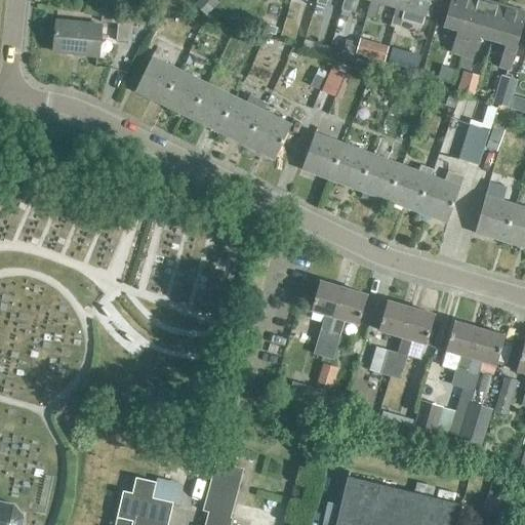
[(199,0),(195,5),(206,16),(219,4),(215,0),(199,0)]
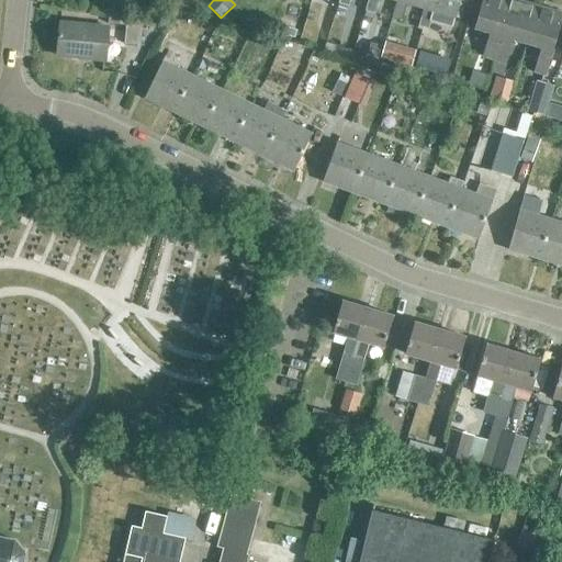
[(402,4),(403,0),(369,0),(366,13),(375,15),(380,0),(388,0),(398,3),(402,4)]
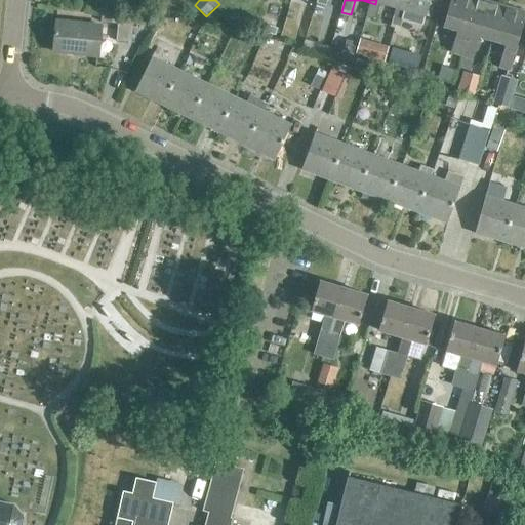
[(401,11),(403,0),(376,0),(375,4),(372,3),(367,19),(376,22),(380,5),(397,10),(401,11)]
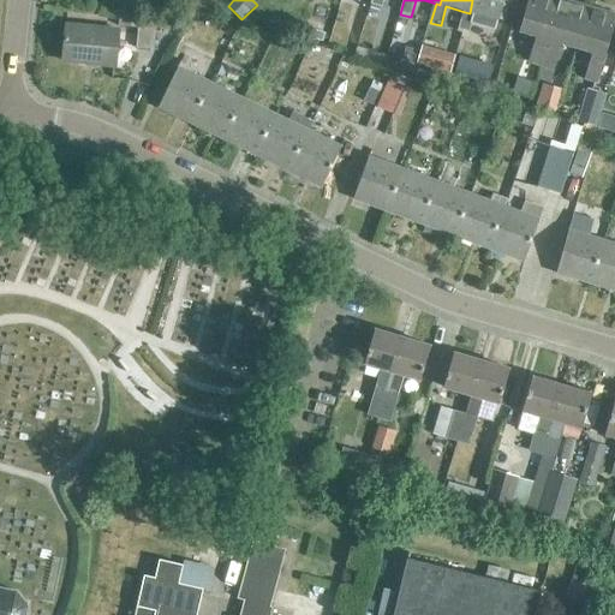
[(472,0),(470,13),(465,12),(460,31),(470,34),(476,15),(500,22),(505,0),(472,0)]
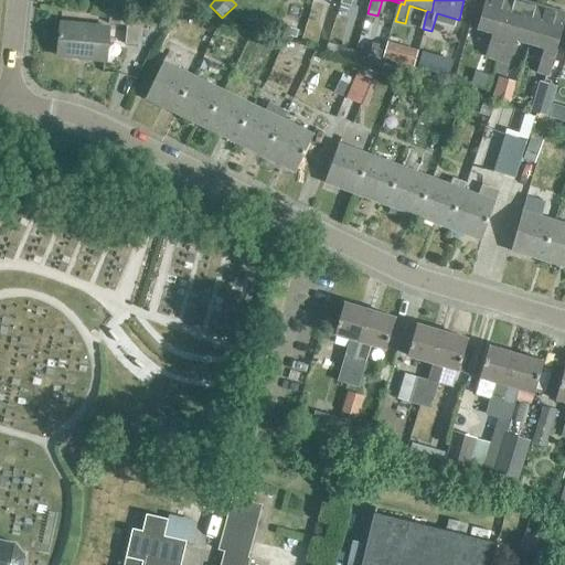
[(499,63),(516,1),(512,0),(488,0),(479,31),(494,35),(488,60),(499,63)]
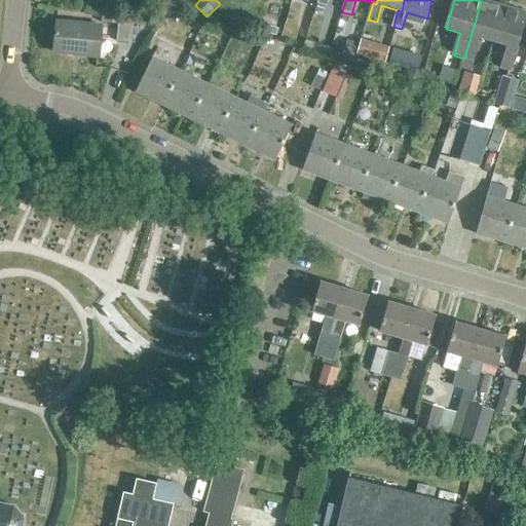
[(495,43),(504,7),(481,1),(464,59),(475,61),(481,39),(495,43)]
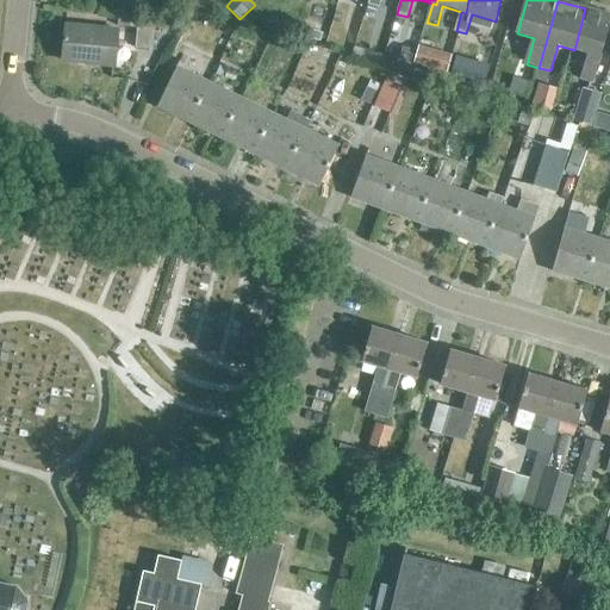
[(609,16),(585,8),(574,50),(590,54),(583,80),(595,83),(609,30),(609,16)]
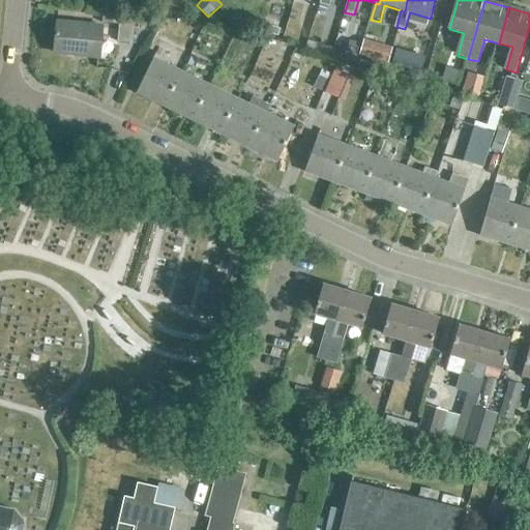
[(135,18),(119,17),(117,41),(133,43),(135,18)]
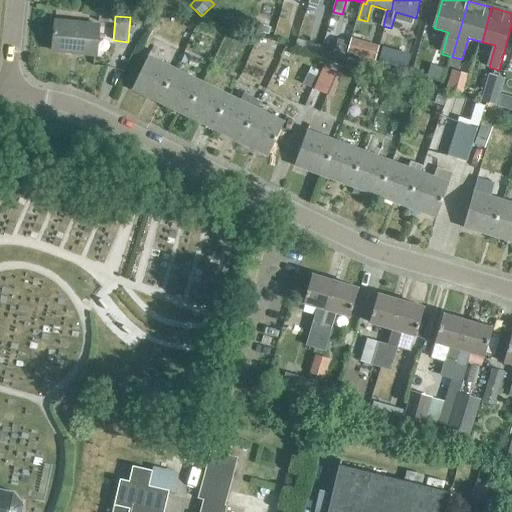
[(96,56),(98,26),(56,22),(53,52),(96,56)]
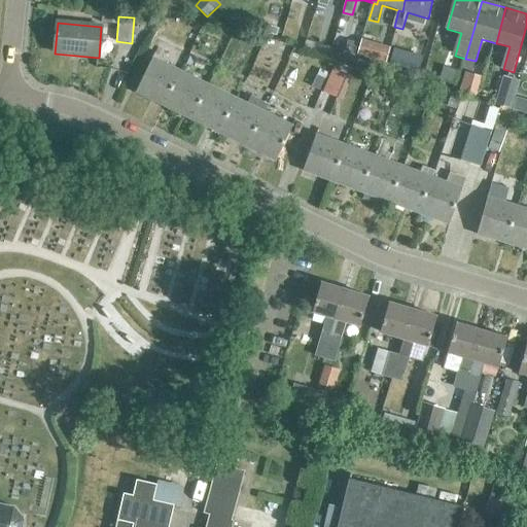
[(238,50),(255,60),(261,47),(244,38),(238,50)]
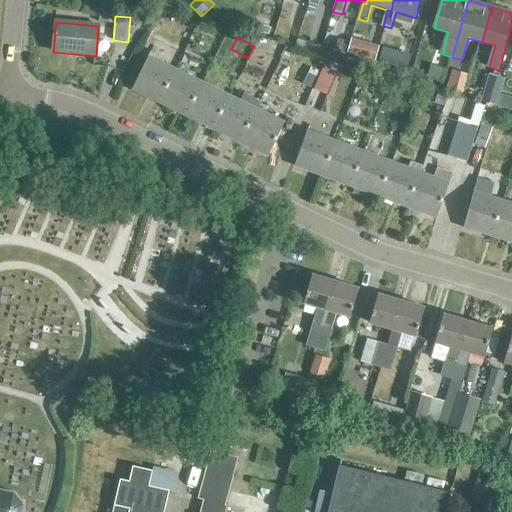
[(353,38),(351,53),(380,56),(381,41),(353,38)]
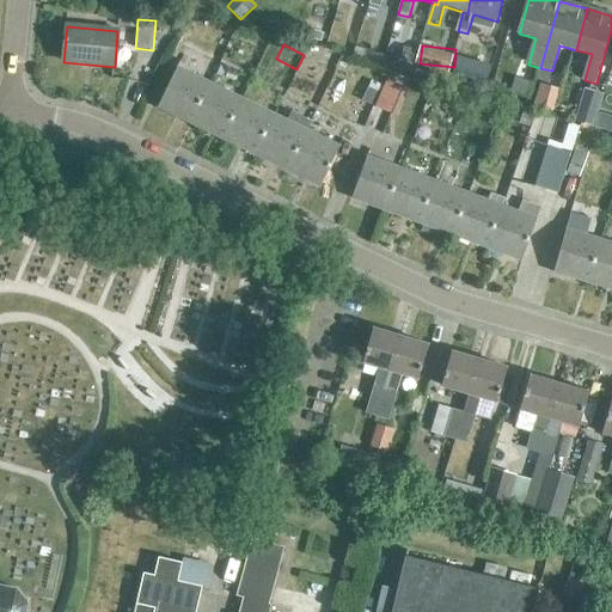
[(357,78),(337,68),(323,99),(343,109),(357,78)]
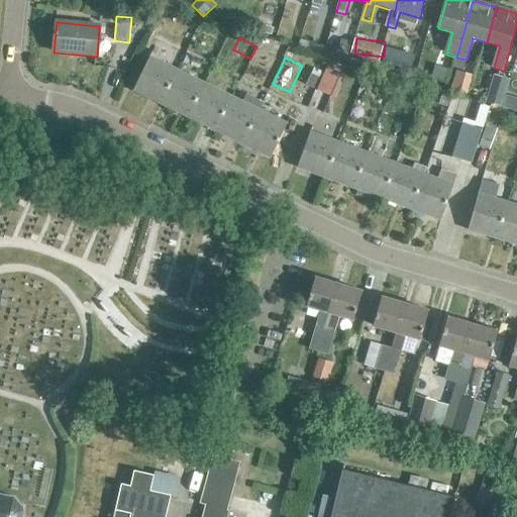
[(162,105),(178,72),(150,59),(134,91),(162,105)]
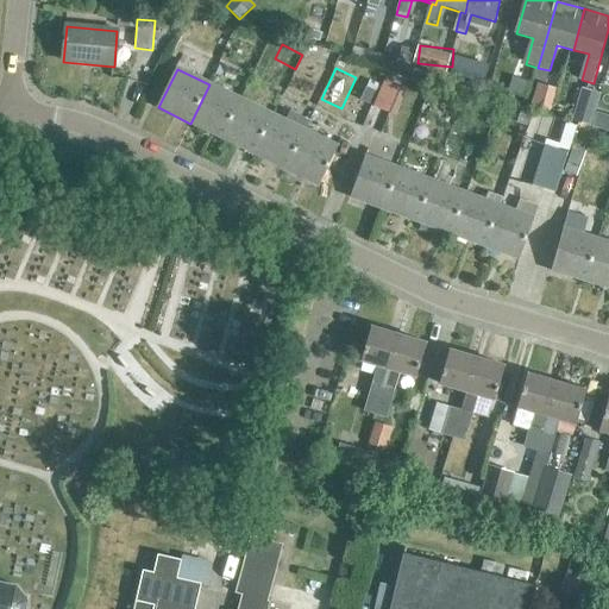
[(388,113),(399,87),(383,80),(372,106),(388,113)]
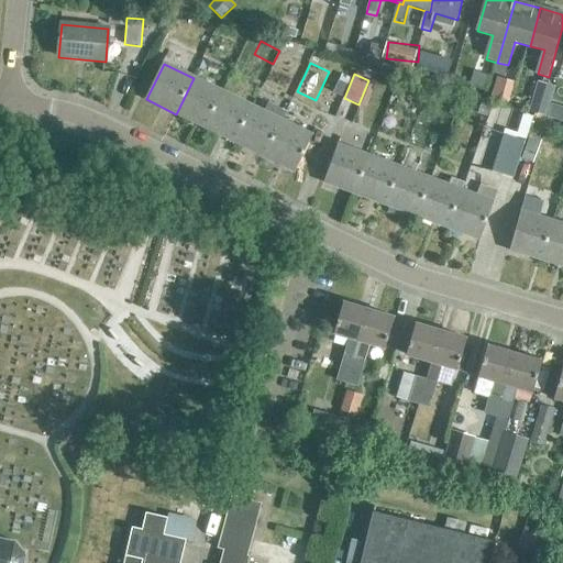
[(484,89),(487,78),(473,74),(470,85),(484,89)]
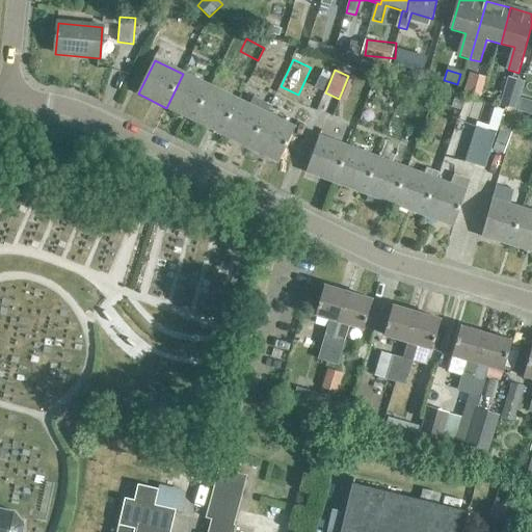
[(194,122),(211,87),(183,74),(166,108),(194,122)]
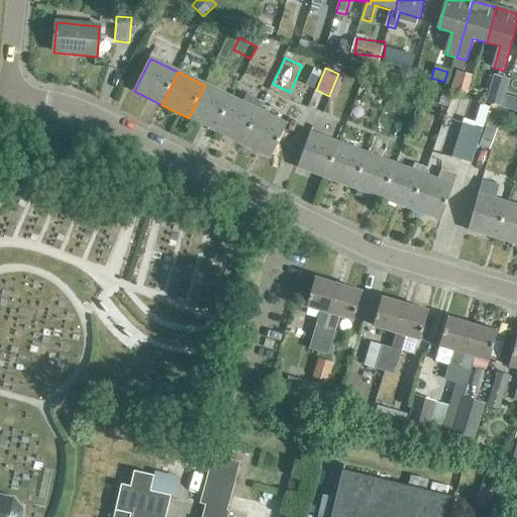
[(450,94),(467,98),(474,76),(456,72),(450,94)]
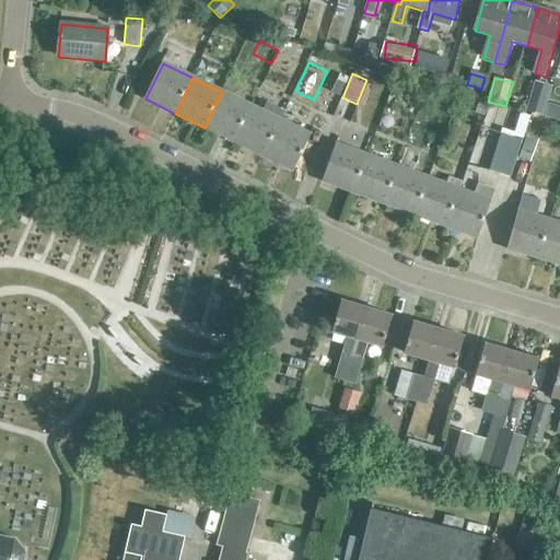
[(543,116),(551,86),(534,81),(525,111),(543,116)]
